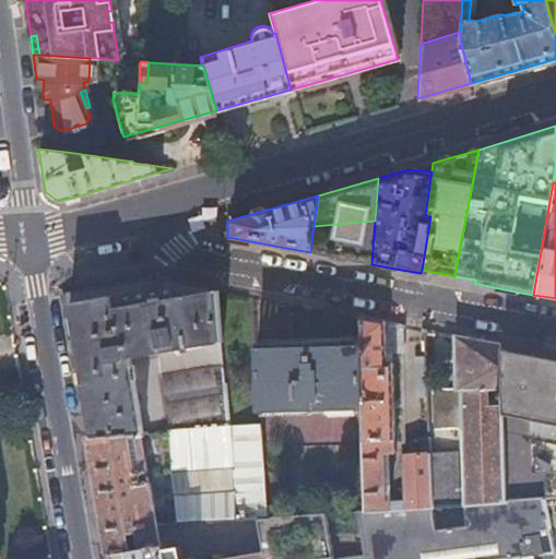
[(375,221),(314,226),(310,252),(311,253),(349,260),(371,264),(375,221)]
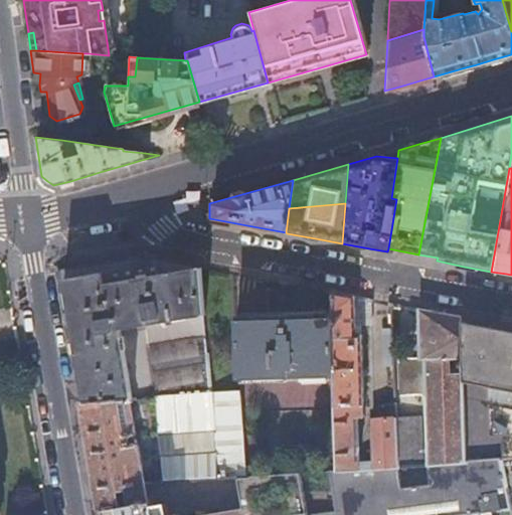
[(62,304),(79,402),(128,399),(117,329),(199,317),(195,269),(168,264),(139,258),(115,263),(97,266),(58,272),(62,304)]
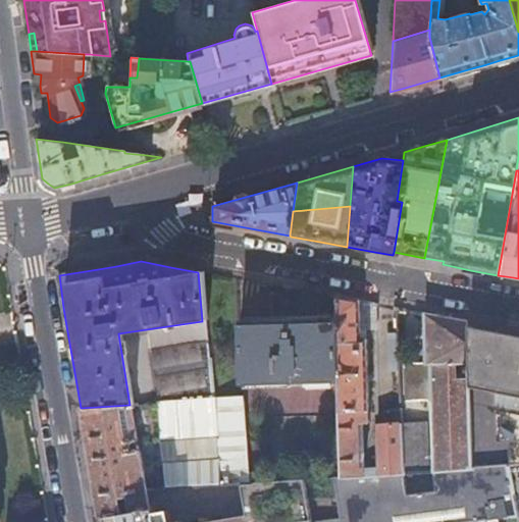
[(341,299),(332,297),(333,320),(335,381),(339,476),(362,475),(361,468),(357,468),(355,423),(365,422),(362,340),(357,340),(356,330),(372,329),(371,305),(341,299)]
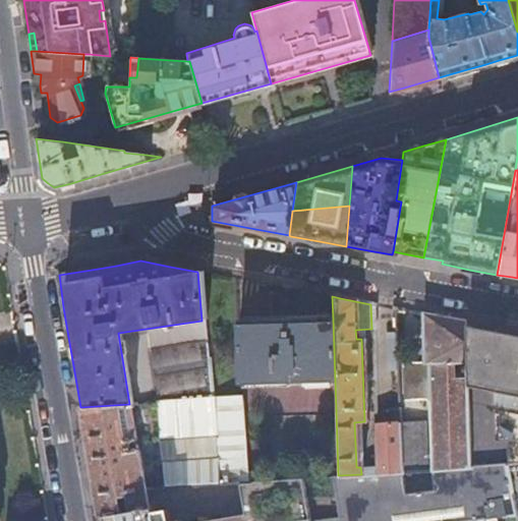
[(427,399),(429,469),(467,467),(464,387),(464,374),(451,374),(451,363),(463,363),(462,327),(462,322),(435,316),(420,313),(421,362),(402,363),(403,400),(427,399)]
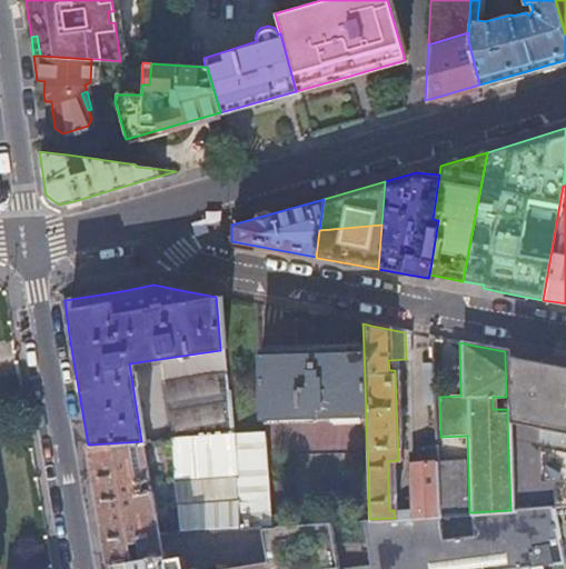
[(366,416),(364,349),(340,350),(257,352),(259,420),(366,416)]
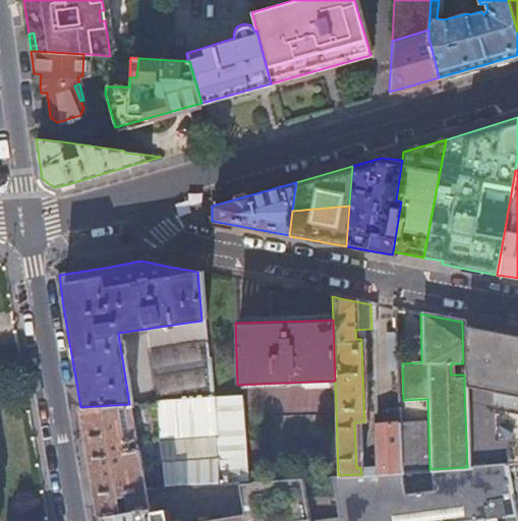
[(118,333),(129,404),(154,403),(147,351),(203,342),(202,321),(118,333)]
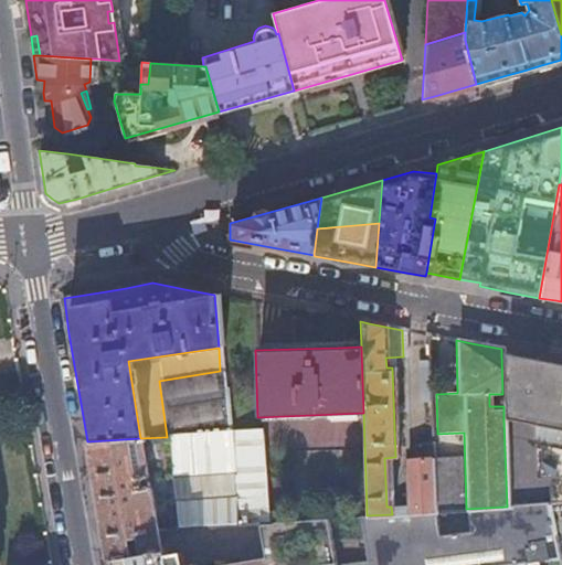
[(504,406),(504,419),(561,430),(561,365),(501,354),(502,394),(504,406)]
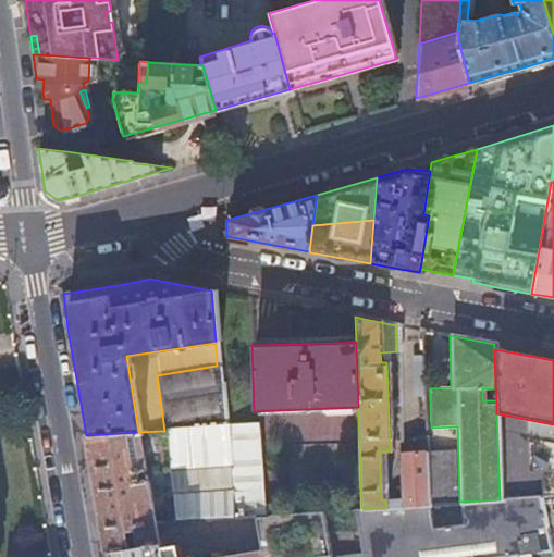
[(157,375),(164,431),(222,428),(217,366),(157,375)]
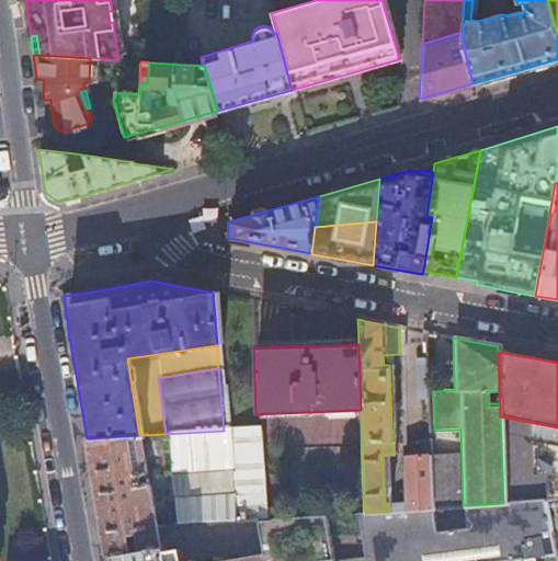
[(418,425),(426,425),(424,368),(416,369),(418,425)]
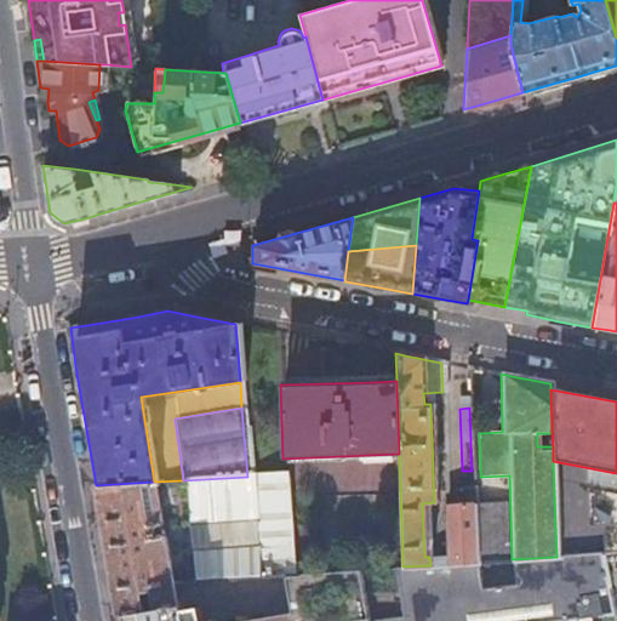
[(161,541),(161,535),(149,536),(147,525),(159,523),(159,520),(175,520),(176,527),(184,525),(193,581),(230,577),(287,574),(283,474),(247,477),(183,480),(154,482),(96,485),(91,485),(95,510),(101,543),(108,586),(112,613),(118,613),(173,602),(169,582),(161,541)]
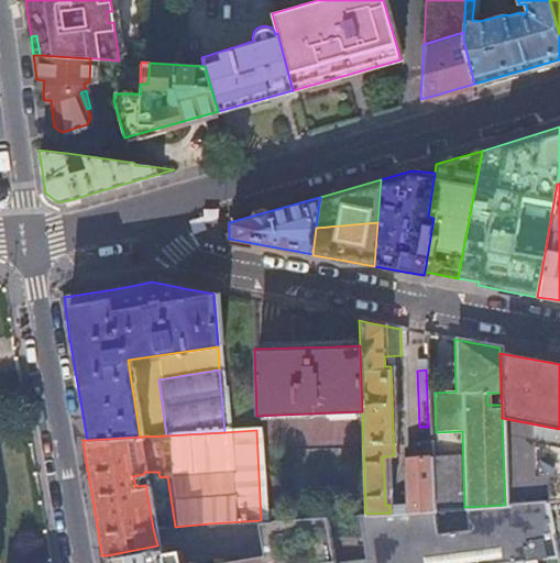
[(406,511),(432,509),(431,504),(430,459),(429,442),(413,443),(414,459),(403,460),(406,511)]
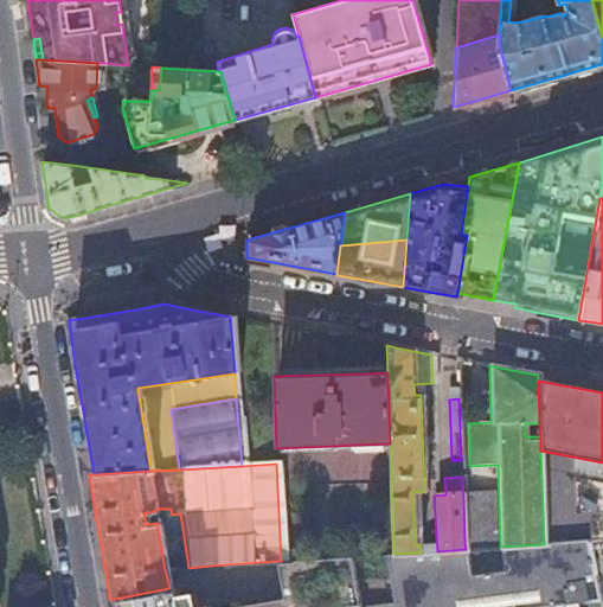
[(602,484),(572,478),(573,515),(587,513),(602,512),(602,484)]
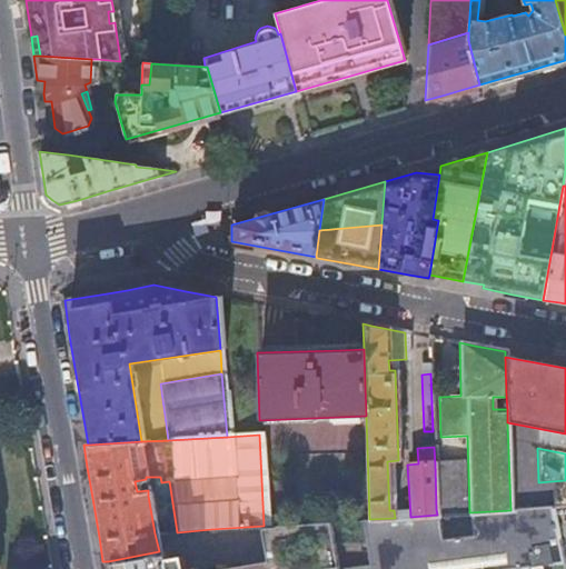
[(435,463),(436,509),(462,508),(460,462),(435,463)]
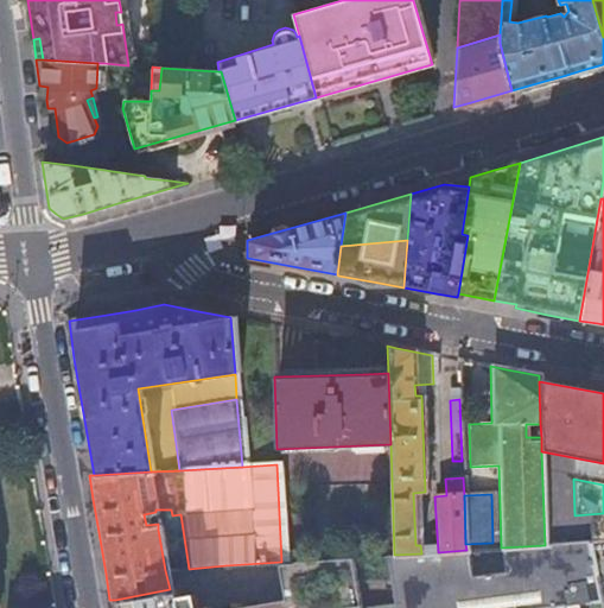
[(603,513),(587,514),(589,542),(603,540),(603,513)]
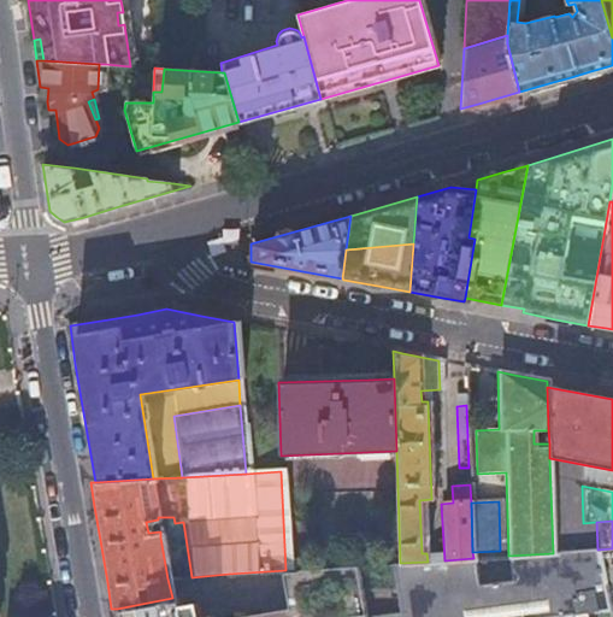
[(160,532),(160,538),(177,535),(175,523),(159,526),(160,532)]
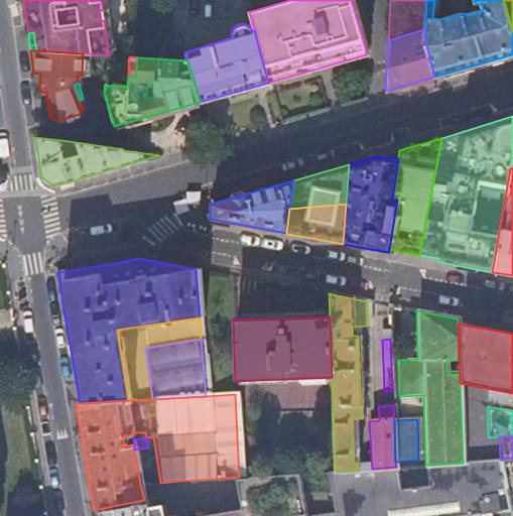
[(498,462),(509,512),(509,515),(512,515),(512,459),(500,460),(498,461),(498,462)]
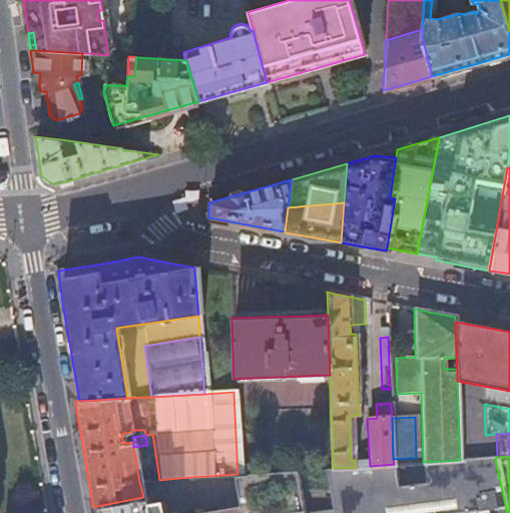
[(356,467),(333,468),(335,496),(346,496),(348,512),(469,512),(487,511),(506,509),(495,459),(394,470),(394,464),(370,466),(356,467)]
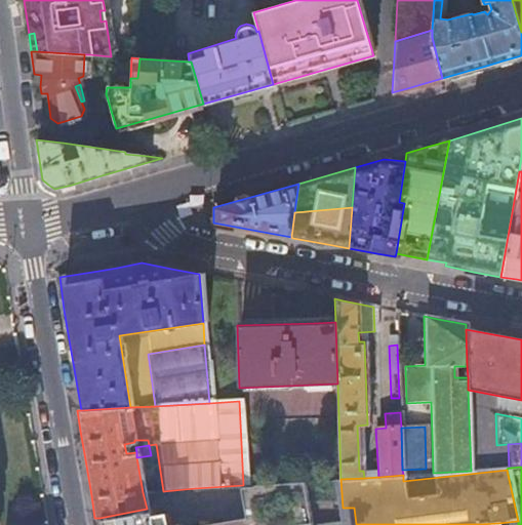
[(147,509),(99,518),(101,524),(356,524),(354,508),(343,508),(340,479),(243,485),(195,488),(163,491),(161,491),(143,492),(147,509)]
